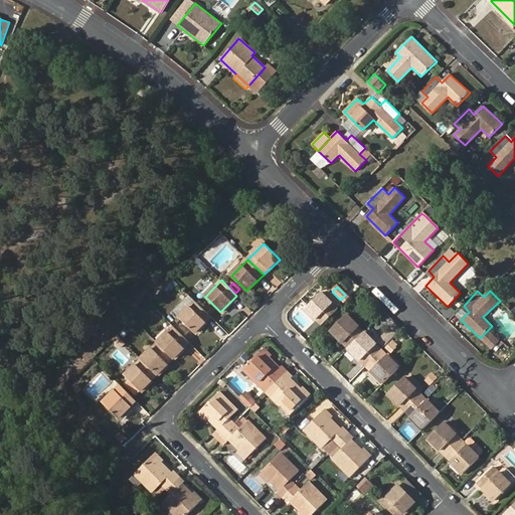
[(322,326),(338,310),(321,293),(305,309),(322,326)]
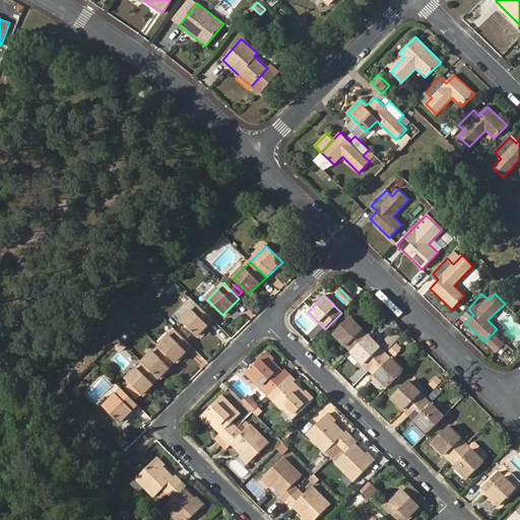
[(348,298),(343,303),(348,307),(352,303),(348,298)]
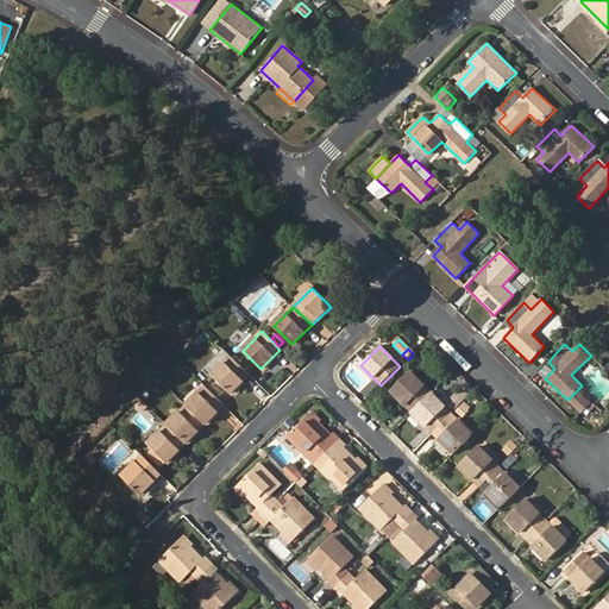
[(220,350),(205,369),(209,374),(226,355),(220,350)]
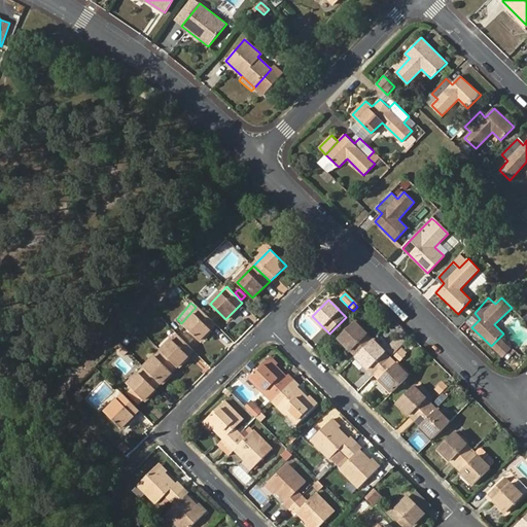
[(216,324),(200,308),(183,325),(200,341),(216,324)]
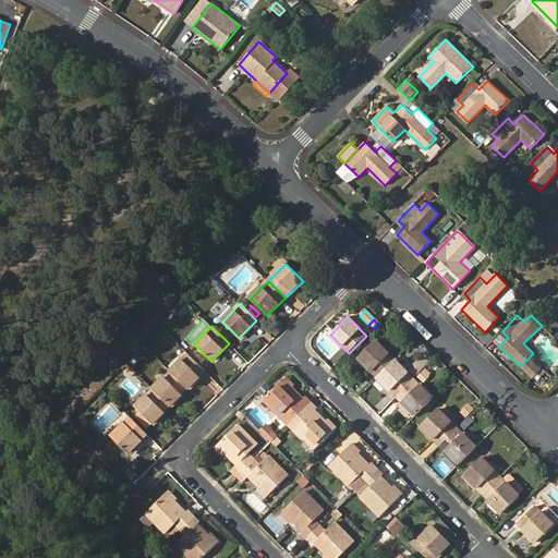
[(377,378),(395,361),(375,341),(359,359),(377,378)]
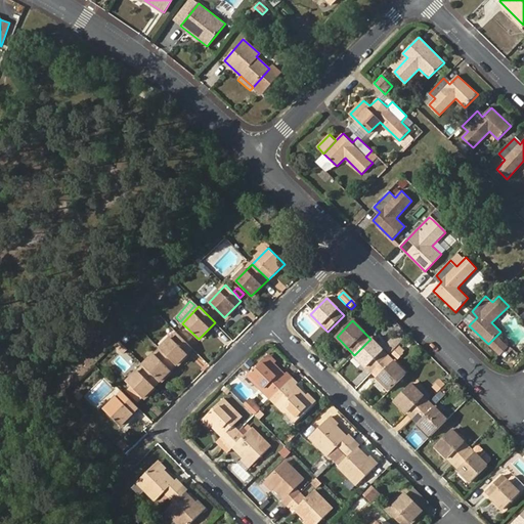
[(176,333),(160,349),(176,365),(192,349),(176,333)]
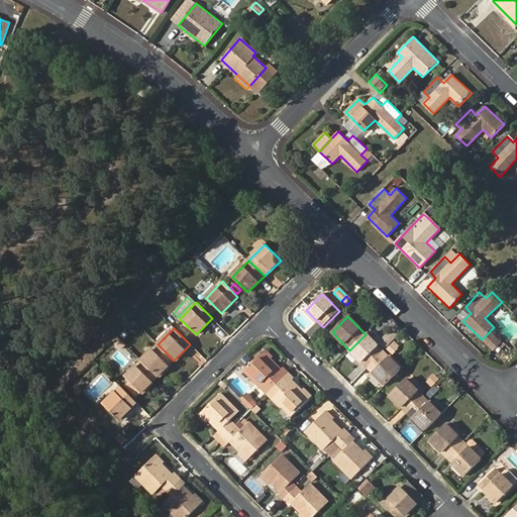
[(390,332),(383,338),(389,344),(396,337),(390,332)]
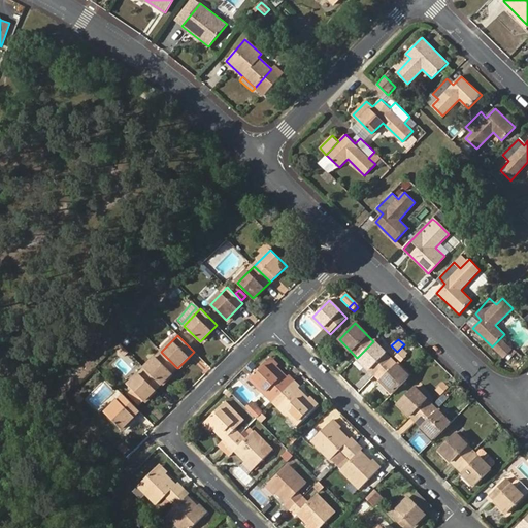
[(391,359),(373,341),(357,358),(374,375),(391,359)]
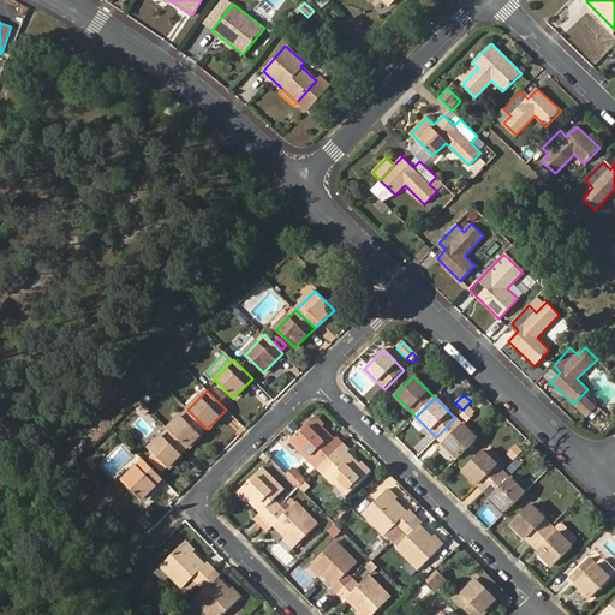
[(455,402),(451,408),(457,416),(463,410),(455,402)]
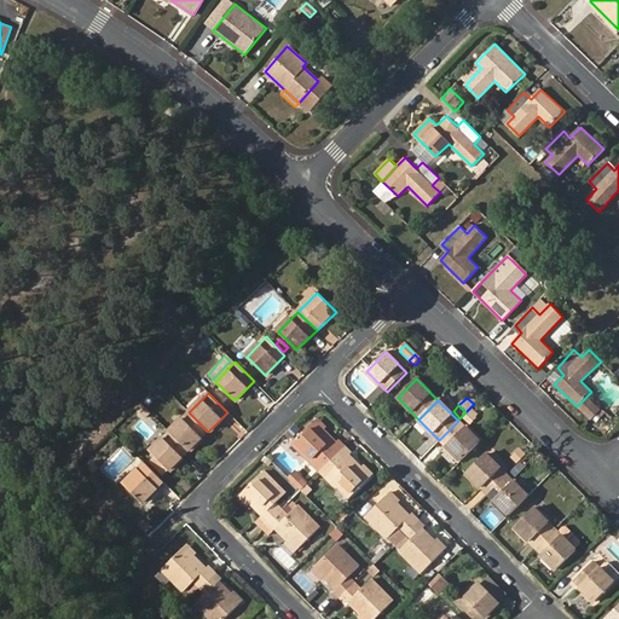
[(189,412),(169,433),(187,451),(208,432),(189,412)]
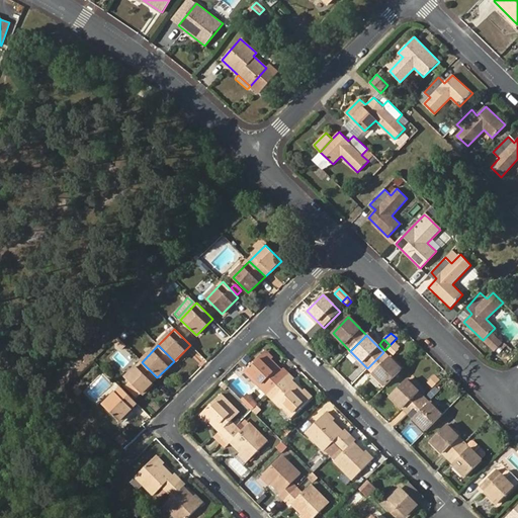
[(266,350),(263,353),(270,361),(274,358),(266,350)]
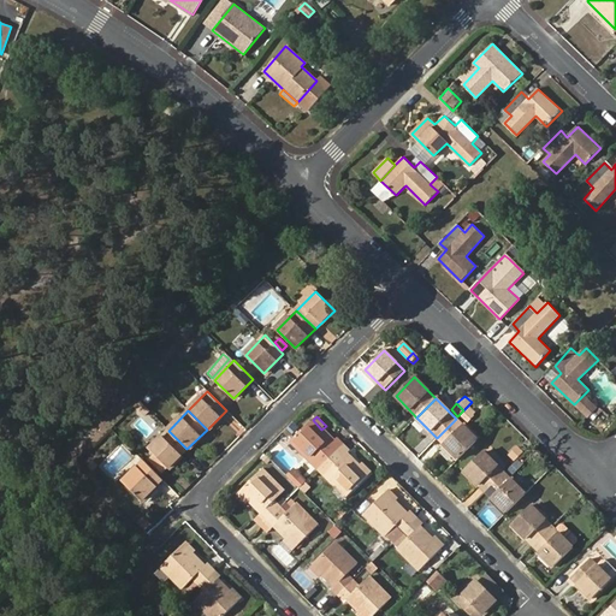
[(478,440),(456,419),(437,438),(458,460),(478,440)]
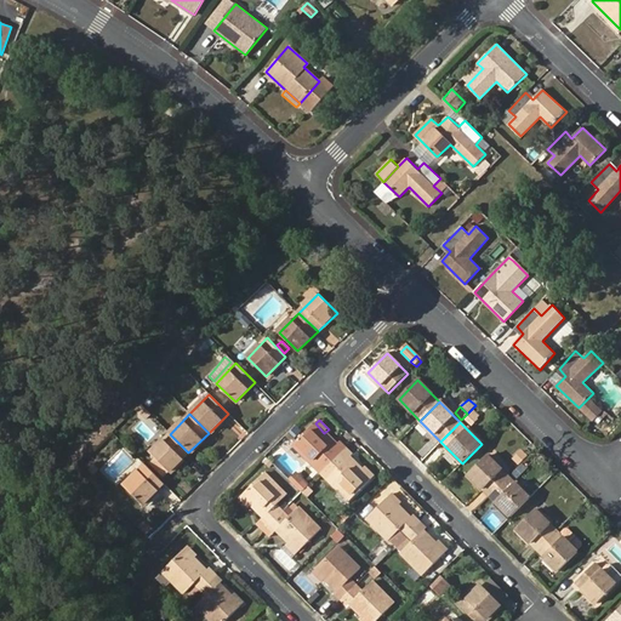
[(294,445),(322,473),(347,449),(341,444),(339,446),(329,437),(326,439),(323,436),(325,433),(324,433),(315,423),(294,445)]
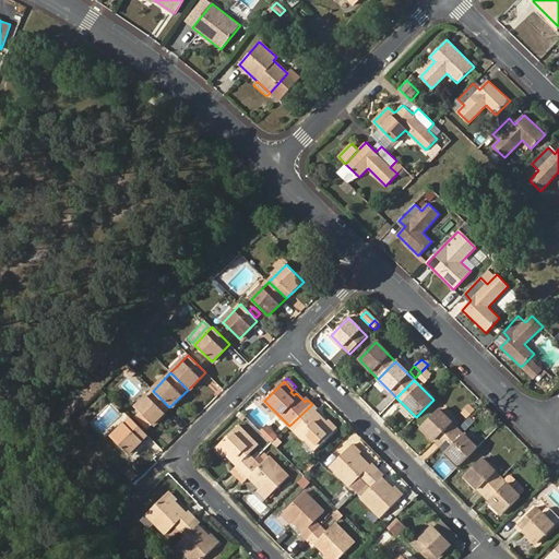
[(169,407),(153,391),(135,407),(153,425),(169,407)]
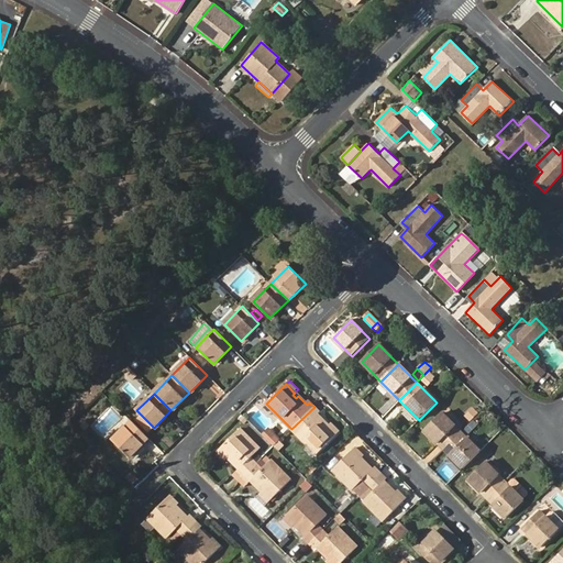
[(315,407),(291,429),(318,454),(337,434),(329,427),(327,429),(323,426),(326,423),(317,415),(319,411),(315,407)]
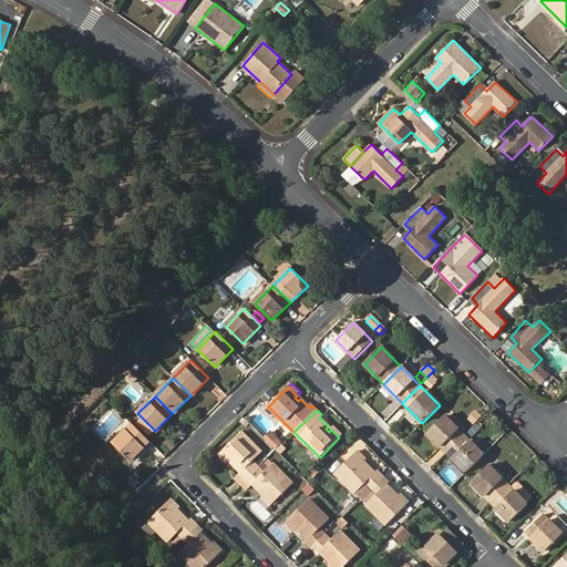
[(481,418),(476,413),(468,421),(474,425),(481,418)]
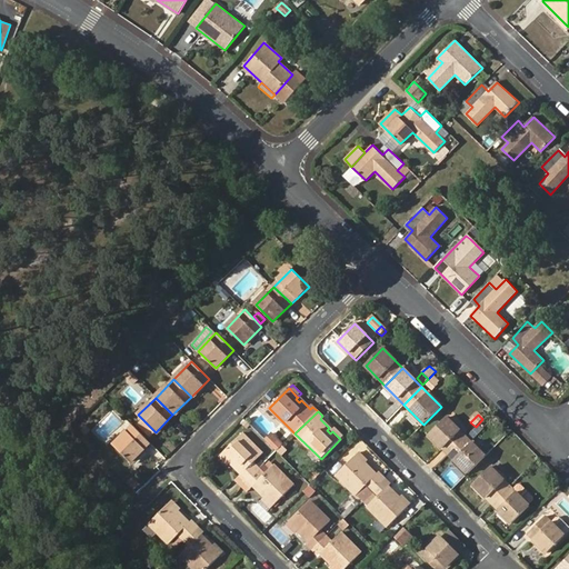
[(449,455),(467,437),(448,417),(429,436),(449,455)]
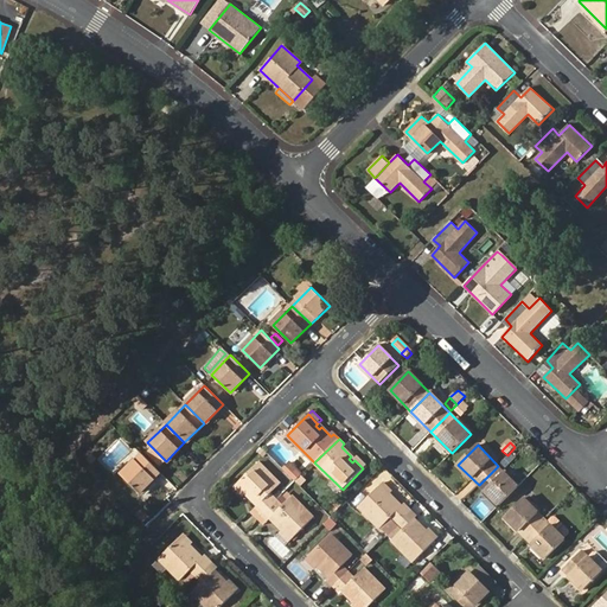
[(160,472),(142,454),(121,475),(139,493),(160,472)]
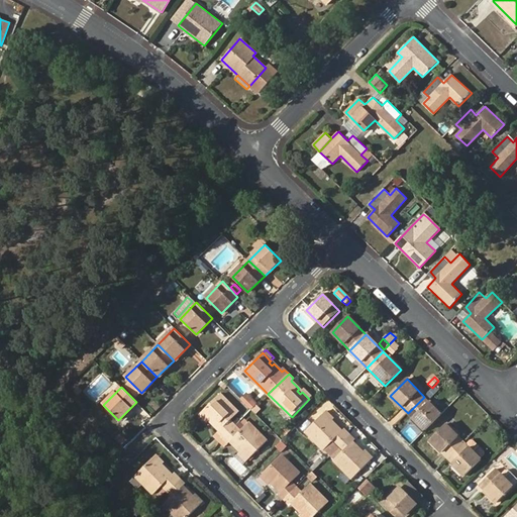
[(305,390),(302,392),(309,399),(312,396),(305,390)]
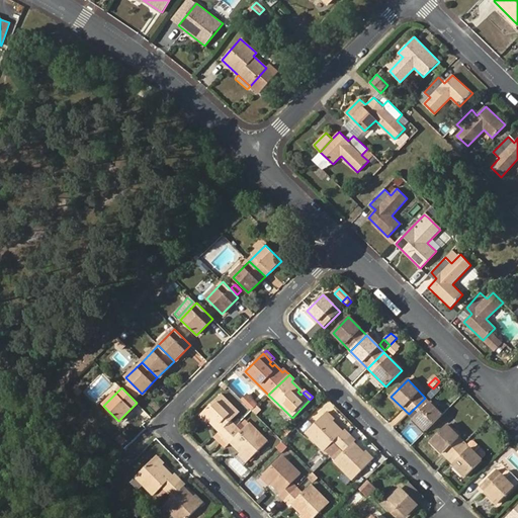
[(249,395),(259,404),(260,402),(251,393),(249,395)]
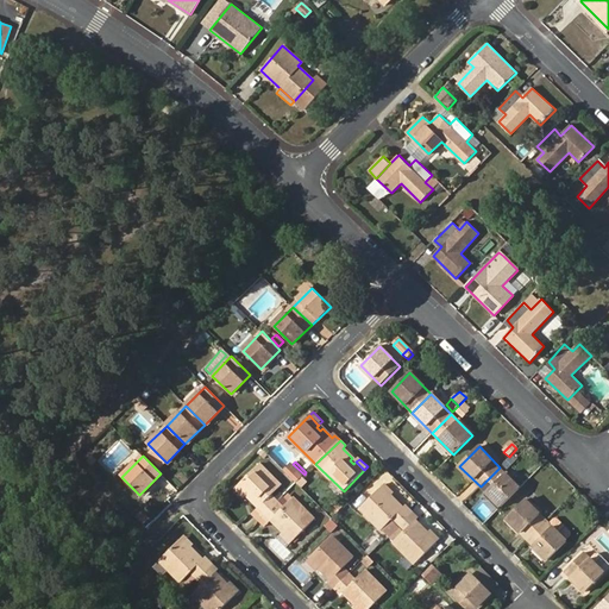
[(262,515),(277,501),(271,496),(281,485),(259,464),(238,485),(246,494),(248,494),(249,491),(253,495),(251,498),(261,508),(252,515),(258,520),(262,515)]
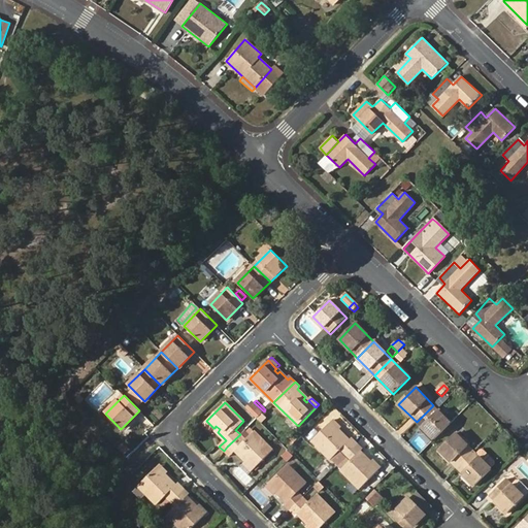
[(254,402),(248,407),(258,418),(259,416),(264,411),(254,402)]
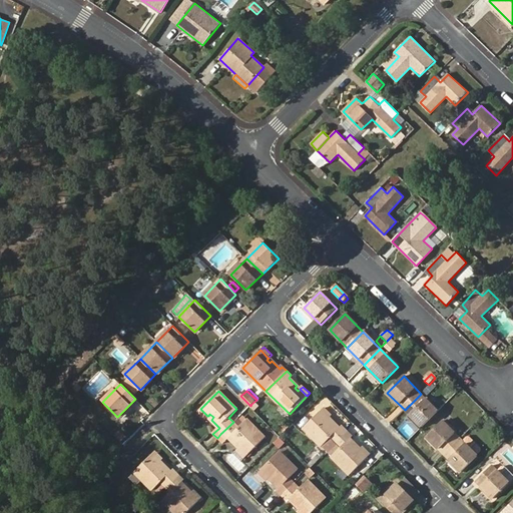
[(438,411),(421,394),(405,410),(422,428),(438,411)]
